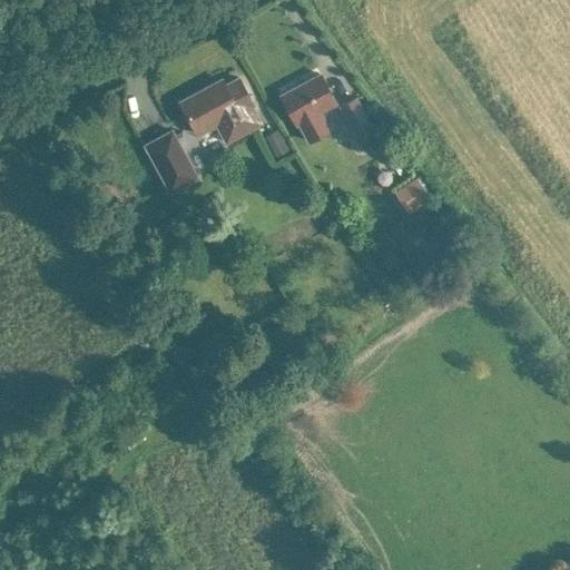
[(281,95),(292,114),(296,124),(298,123),(308,140),(330,128),(320,111),(336,102),(320,74),(281,95)]
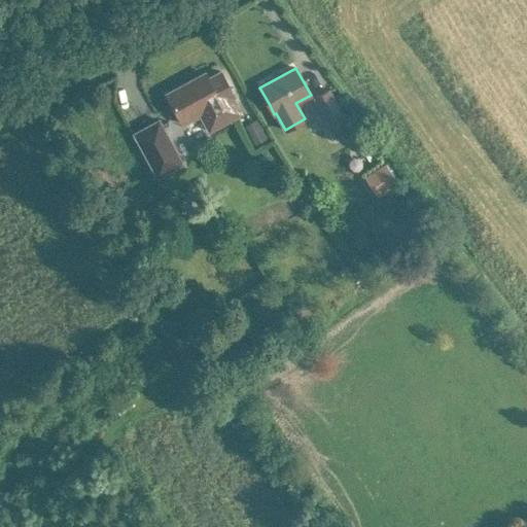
[(205,72),(166,93),(183,124),(200,114),(209,131),(242,113),(233,97),(234,96),(220,71),(208,77),(205,72)]
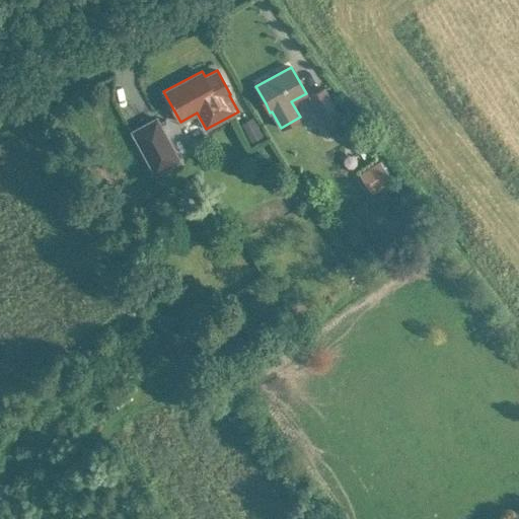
[(327,130),(343,122),(324,88),(309,96),(327,130)]
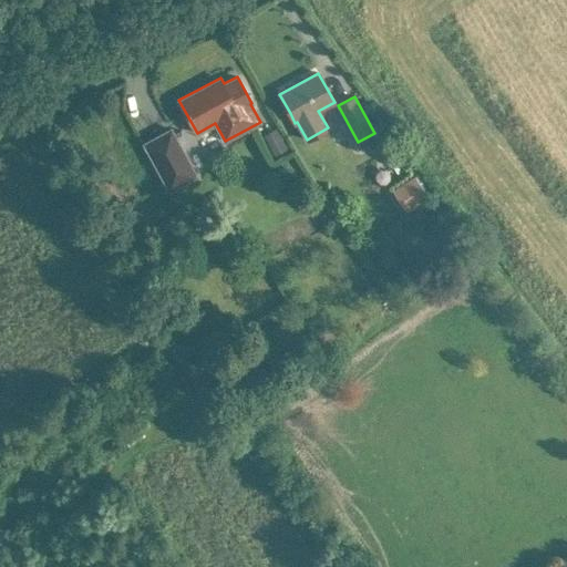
[(276,127),(263,135),(272,155),(287,148),(276,127)]
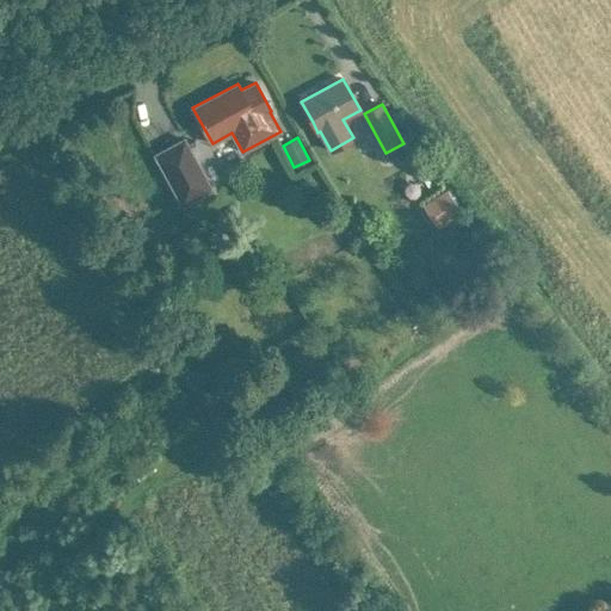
[(184,139),(155,155),(181,205),(211,190),(184,139)]
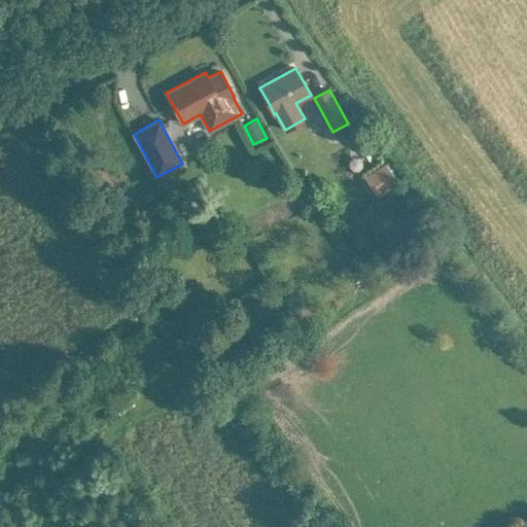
[(384,164),(364,176),(375,190),(393,178),(384,164)]
